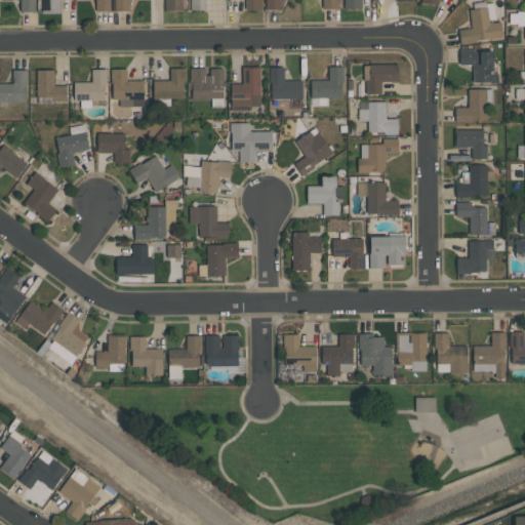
[(19,0),(19,11),(34,11),(33,0),(19,0)]
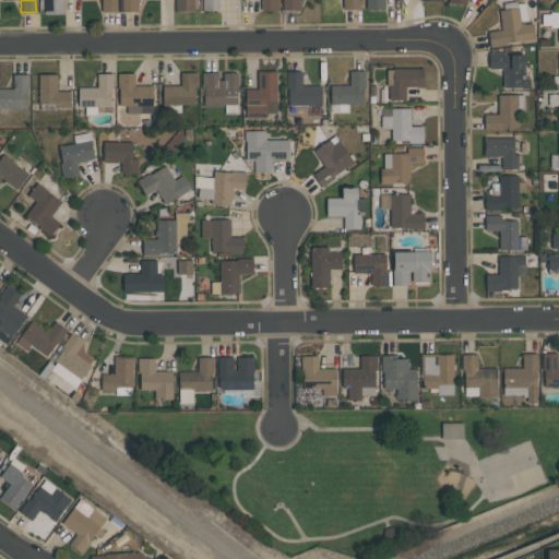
[(44,0),(44,13),(63,13),(63,0),(44,0)]
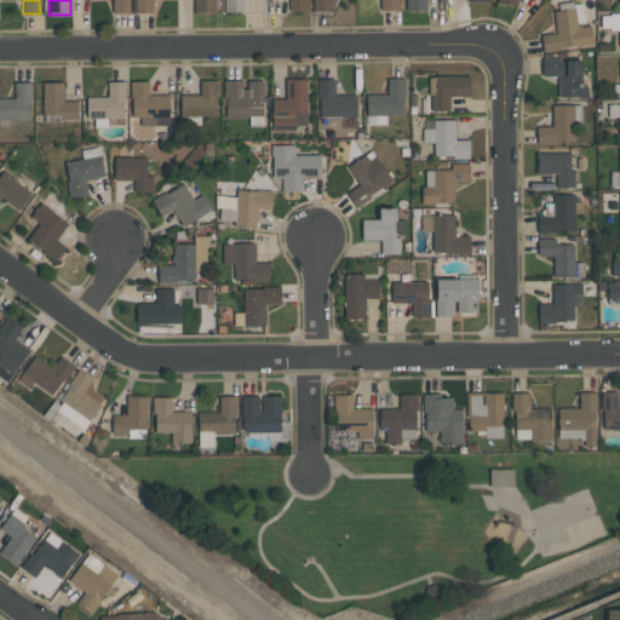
[(112,0),(113,13),(128,13),(128,0),(112,0)]
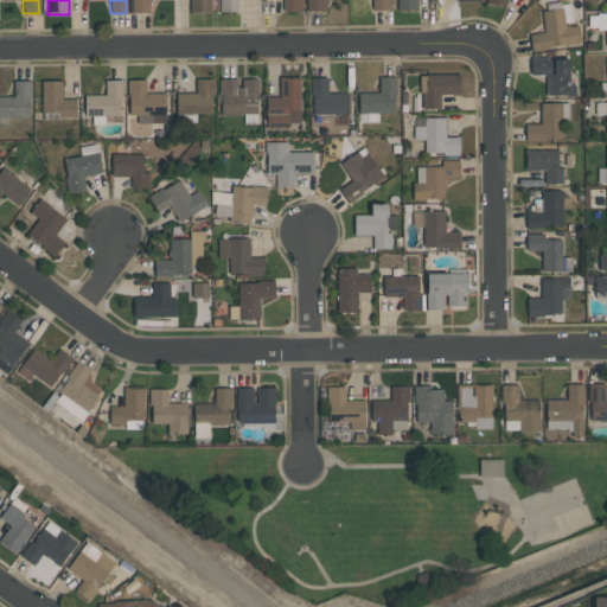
[(131,0),(132,13),(149,13),(148,0),(131,0)]
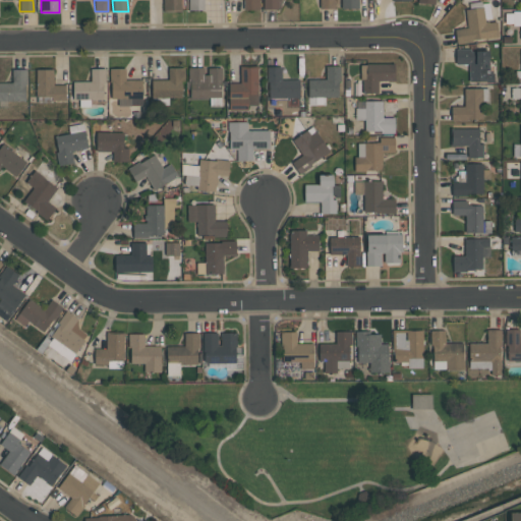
[(180,0),(162,0),(163,10),(181,10),(180,0)]
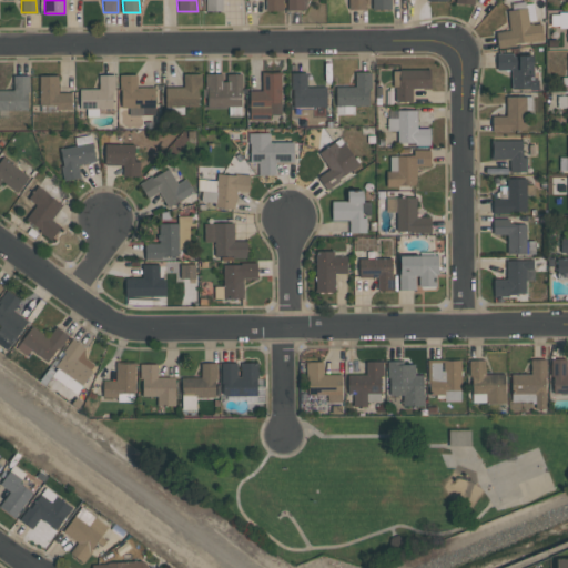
[(205,0),(205,11),(223,11),(222,0),(205,0)]
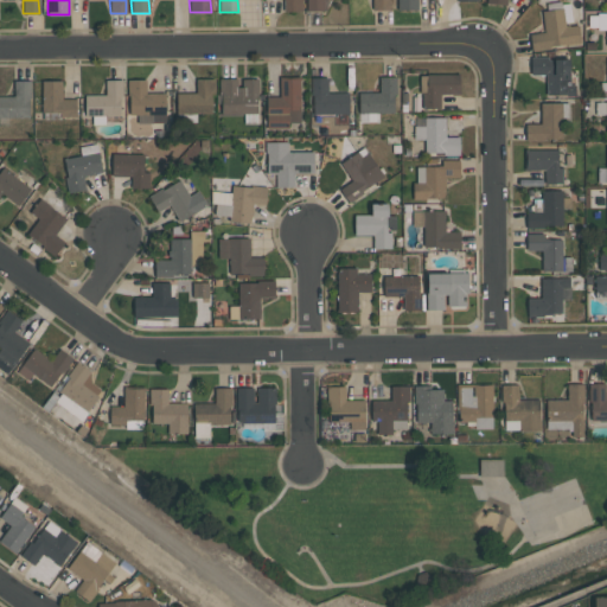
[(301,11),(300,0),(283,0),(285,12),(301,11)]
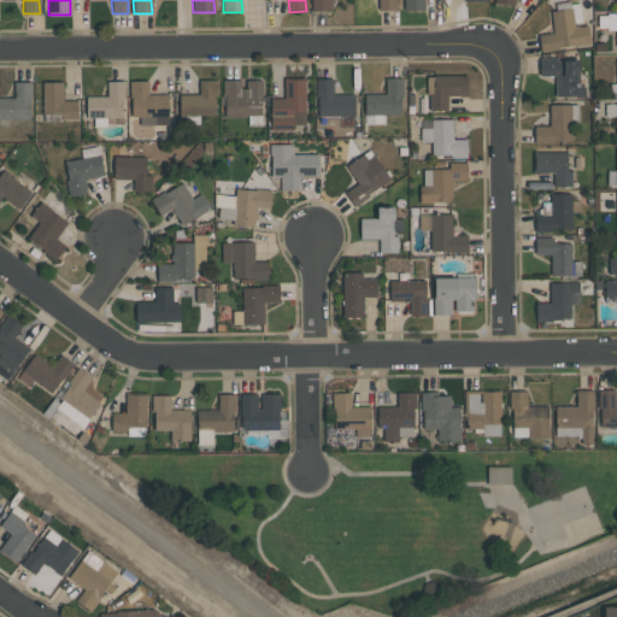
[(312,0),(313,11),(330,11),(329,0),(312,0)]
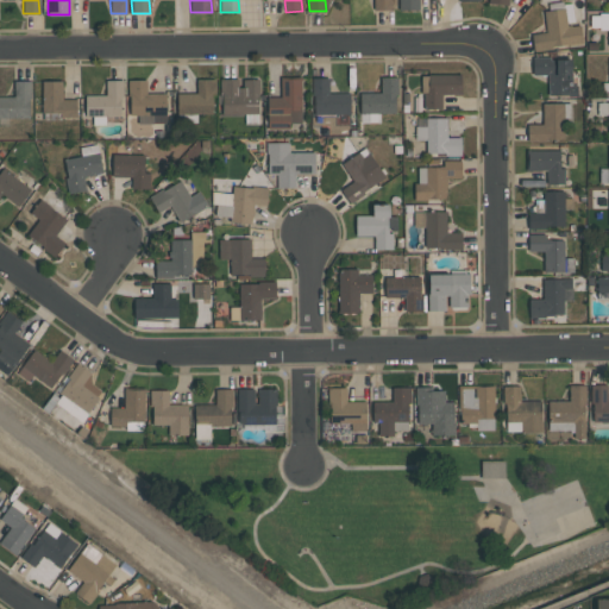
[(374,0),(374,11),(389,11),(389,0),(374,0)]
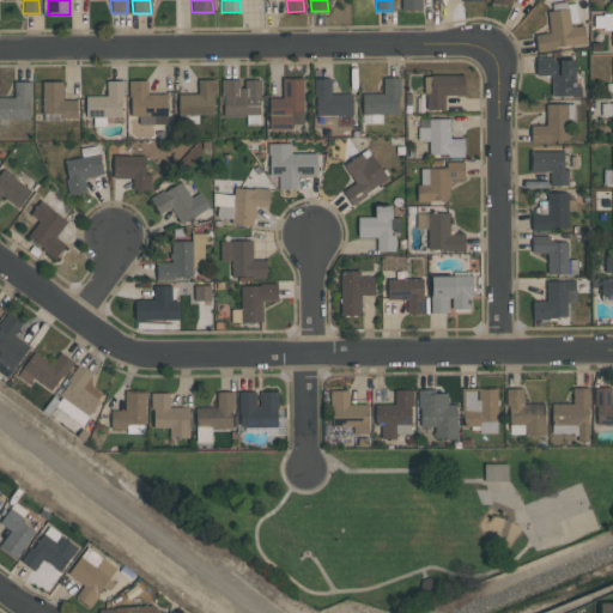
[(401,0),(402,11),(423,10),(422,0),(401,0)]
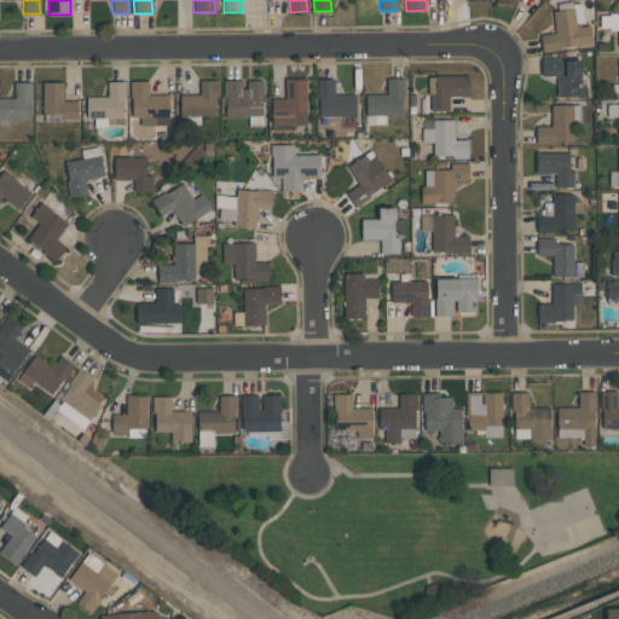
[(553,11),(555,33),(541,34),(542,50),(593,45),(590,25),(576,27),(573,9),(553,11)]
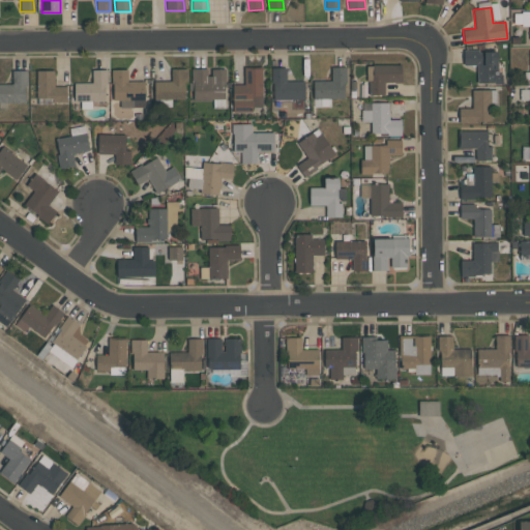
[(464,50),(464,65),(476,65),(476,83),(503,84),(503,74),(497,74),(498,50),(464,50)]
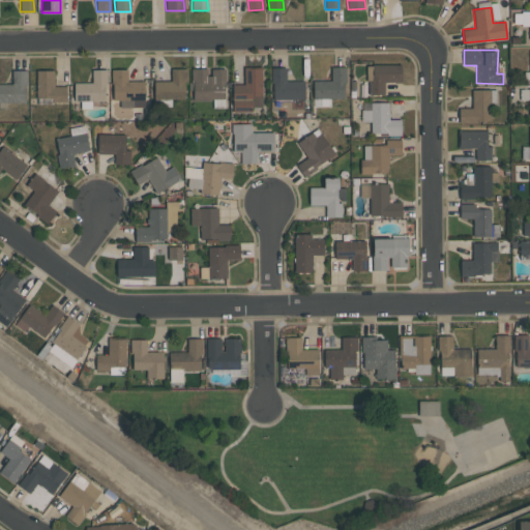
[(385,95),(385,83),(401,83),(401,64),(367,64),(367,95),(385,95)]
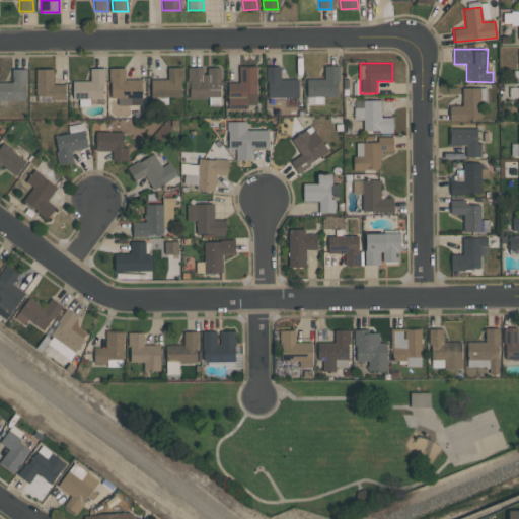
[(339,65),(324,65),(324,78),(307,78),(307,97),(308,97),(308,103),(323,103),(323,96),(338,96),(339,65)]
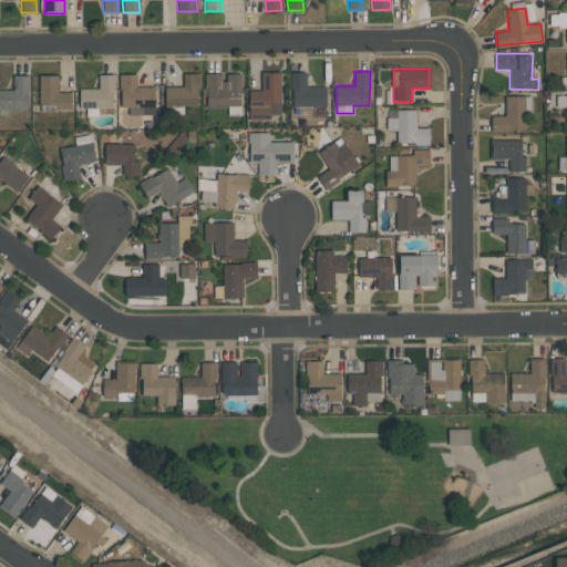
[(240,72),(224,73),(224,72),(204,73),(205,107),(241,106),(240,72)]
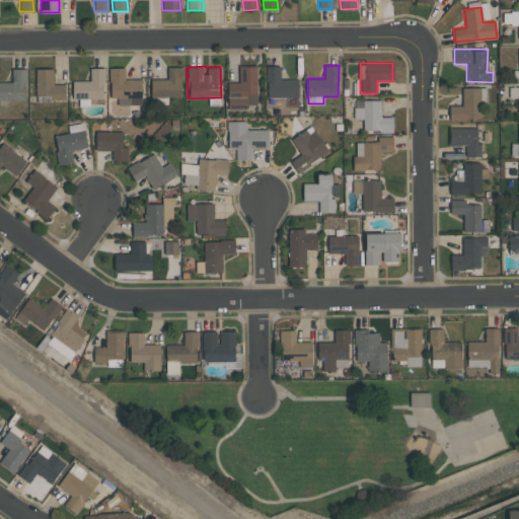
[(256,66),(239,66),(239,83),(227,83),(228,109),(246,109),(246,104),(257,104),(256,66)]
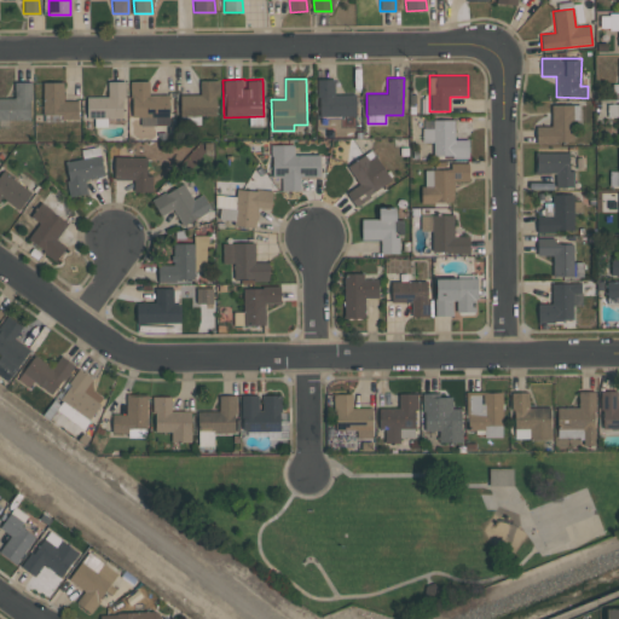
[(318,117),(357,116),(356,93),(335,94),(334,79),(318,79),(318,117)]
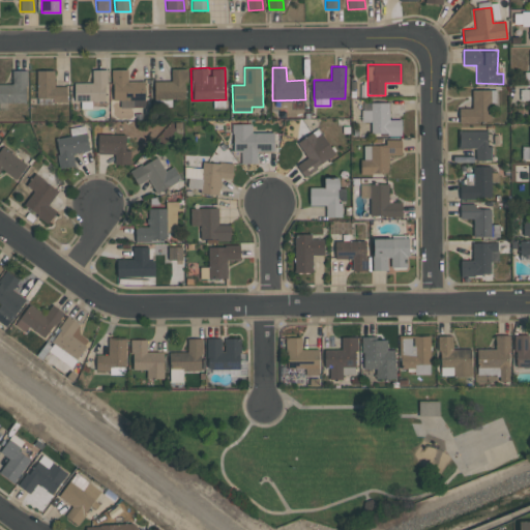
[(107,68),(92,68),(92,83),(75,83),(75,104),(92,105),(92,101),(106,101),(107,68)]
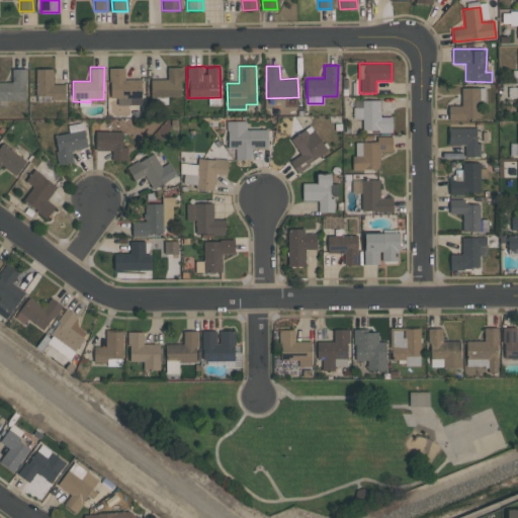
[(141,79),(124,79),(124,67),(109,67),(110,98),(117,98),(117,105),(142,105),(141,79)]
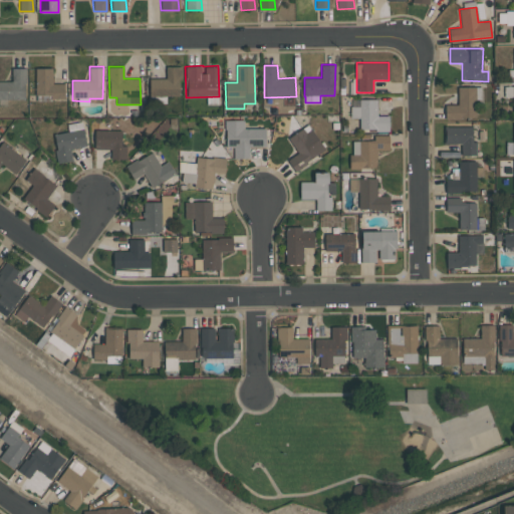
[(181,66),(167,66),(166,78),(150,77),(149,96),(180,97),(181,66)]
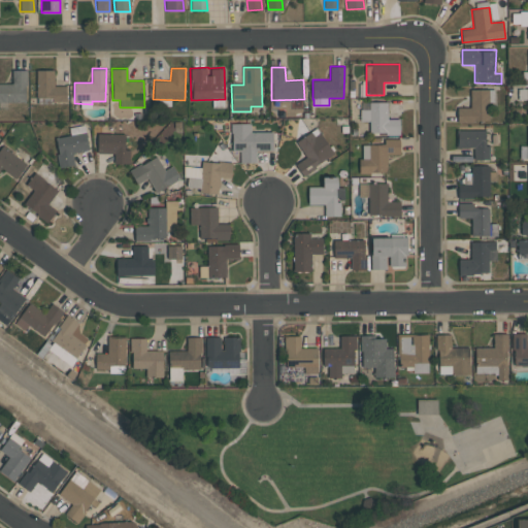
[(0,102),(26,103),(27,69),(12,69),(12,84),(0,83),(0,102)]
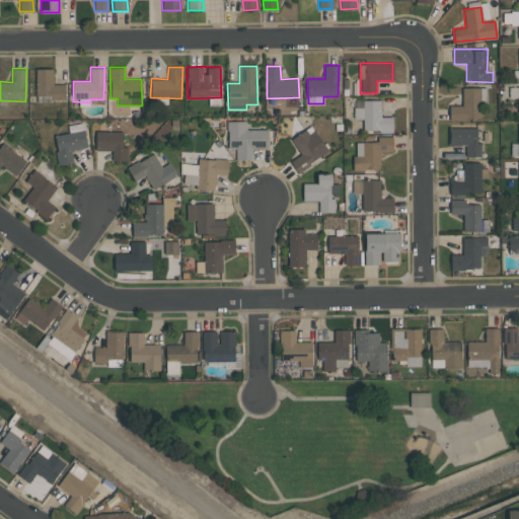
[(65,99),(65,84),(53,84),(53,68),(35,68),(36,96),(51,96),(51,99),(65,99)]
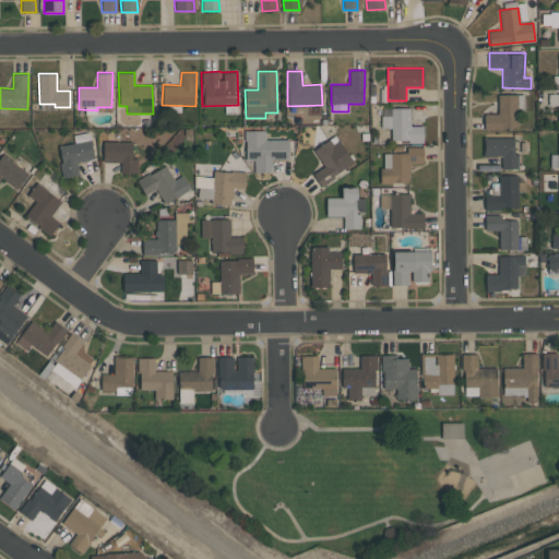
[(498,94),(498,114),(485,114),(485,129),(518,129),(518,94),(498,94)]
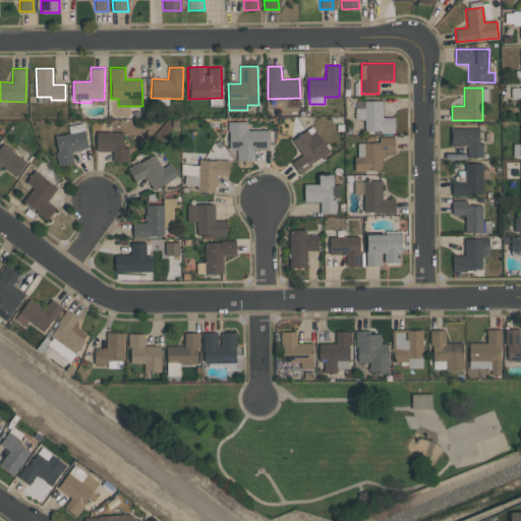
[(395,132),(394,117),(383,117),(382,100),(364,101),(364,109),(356,109),(356,120),(364,120),(364,132),(395,132)]
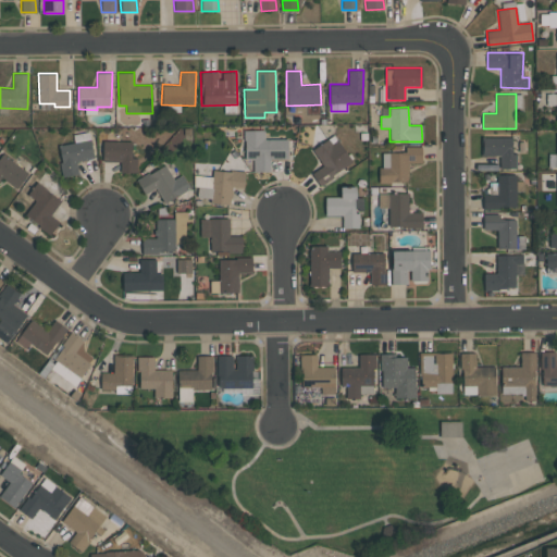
[(287,139),(264,140),(264,131),(245,131),(245,159),(252,158),(254,172),(270,171),(270,159),(288,159),(287,139)]
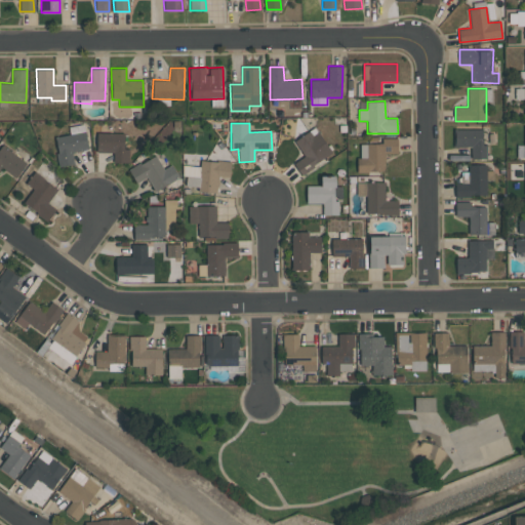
[(55,137),(58,167),(74,165),(73,152),(88,150),(84,124),(69,126),(70,135),(55,137)]
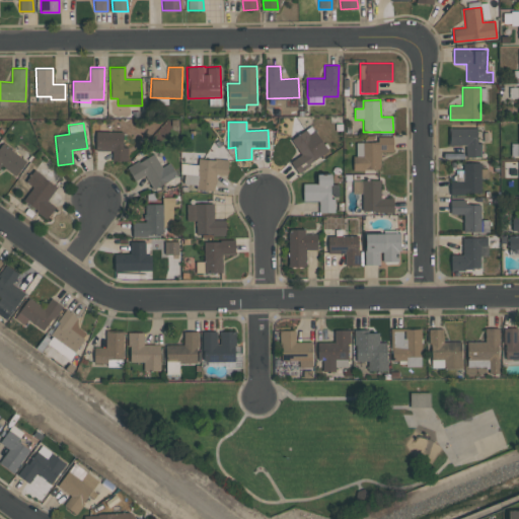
[(297,172),(328,152),(311,126),(291,140),(301,155),(290,162),(297,172)]
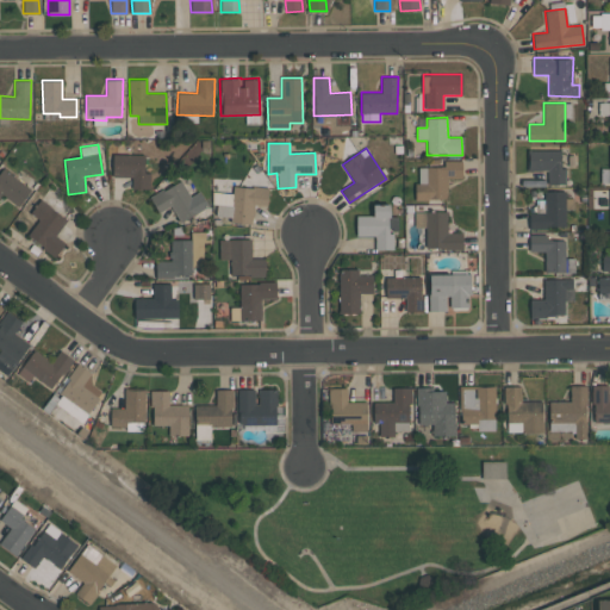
[(560,150),(529,149),(528,170),(547,172),(547,185),(565,185),(565,168),(560,168),(560,150)]
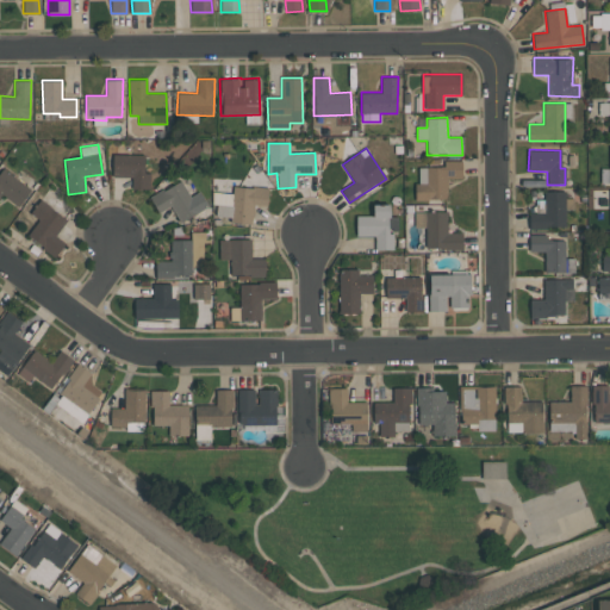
[(150,173),(144,173),(145,155),(113,154),(112,176),(132,178),(131,190),(150,190),(150,173)]
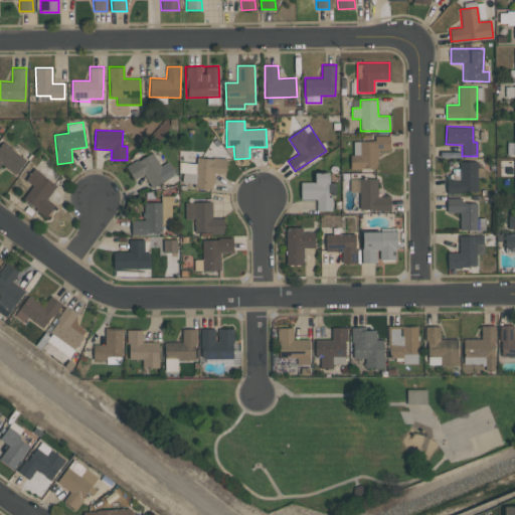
[(389,136),(375,136),(375,142),(352,141),(352,169),(377,169),(377,151),(389,151),(389,136)]
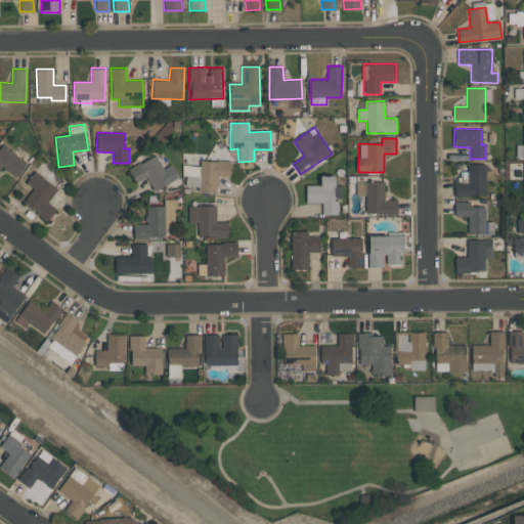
[(17,146),(13,153),(1,144),(0,144),(0,169),(1,168),(16,178),(32,157),(17,146)]
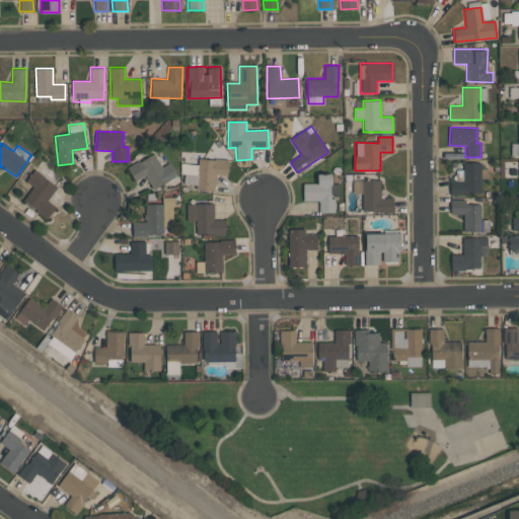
[(128,168),(135,181),(145,175),(152,190),(177,176),(170,163),(161,168),(154,154),(128,168)]
